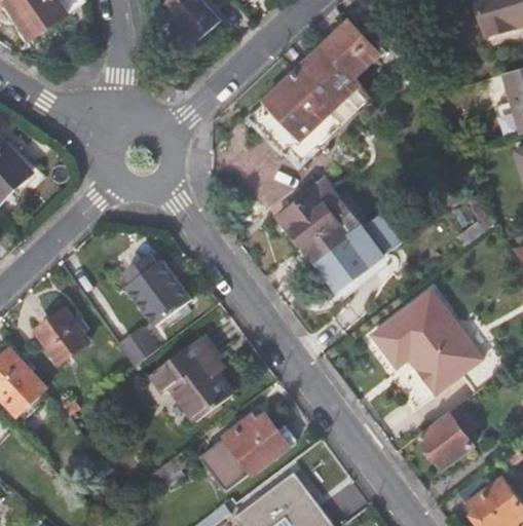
[(85,1),(84,0),(4,0),(33,40),(85,1)]
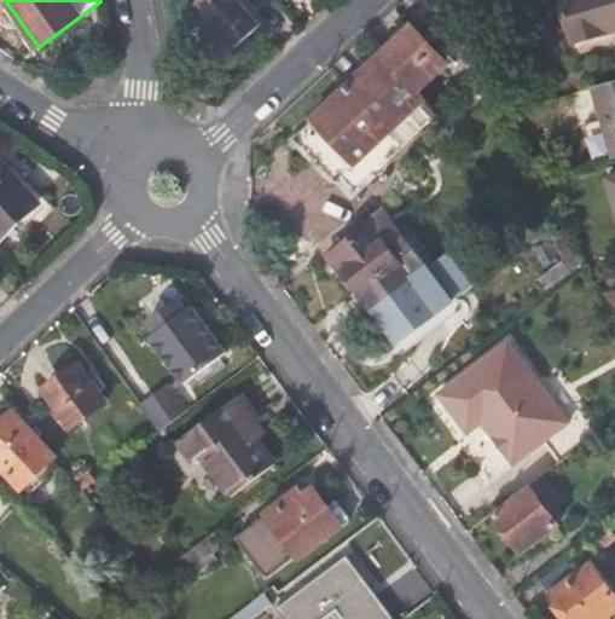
[(198,0),(197,3),(207,12),(218,25),(212,30),(201,41),(221,61),(261,24),(238,0),(198,0)]
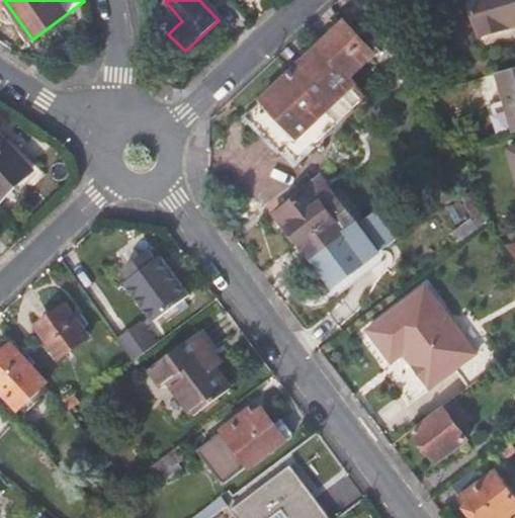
[(514,0),(466,0),(479,36),(514,24),(514,19),(514,0)]
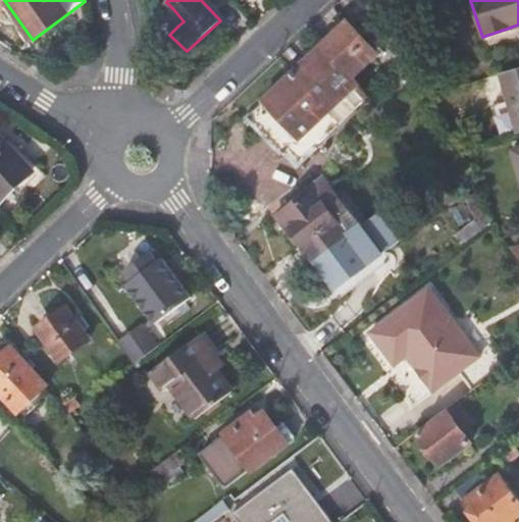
[(169,15),(178,25),(184,21),(174,10),(169,15)]
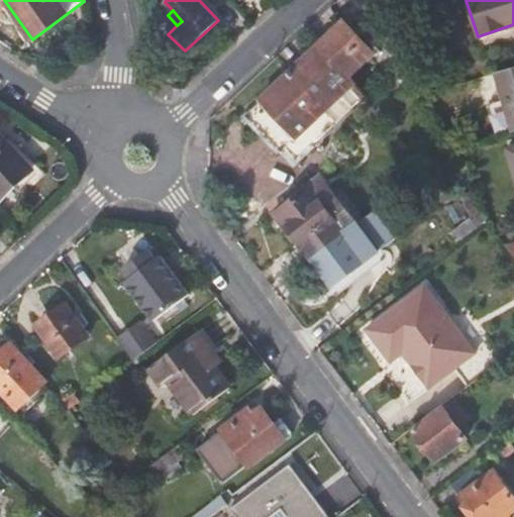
[(280,149),(293,163),(363,95),(346,77),(372,52),(341,18),(243,116),(277,151),(280,149)]
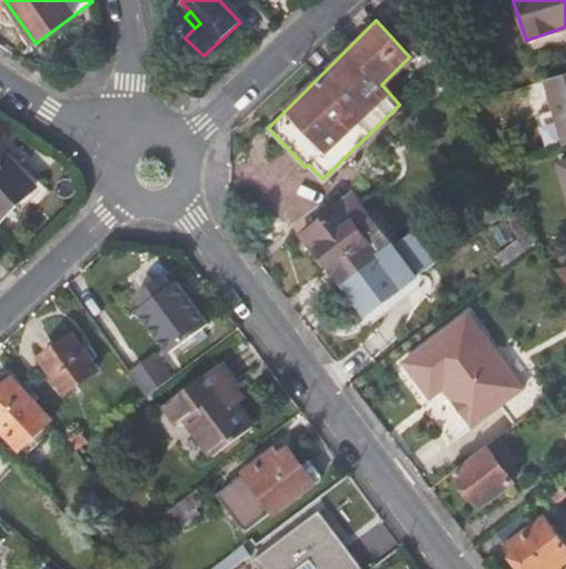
[(553,110),(564,145),(565,143),(565,75),(544,82),(553,110)]
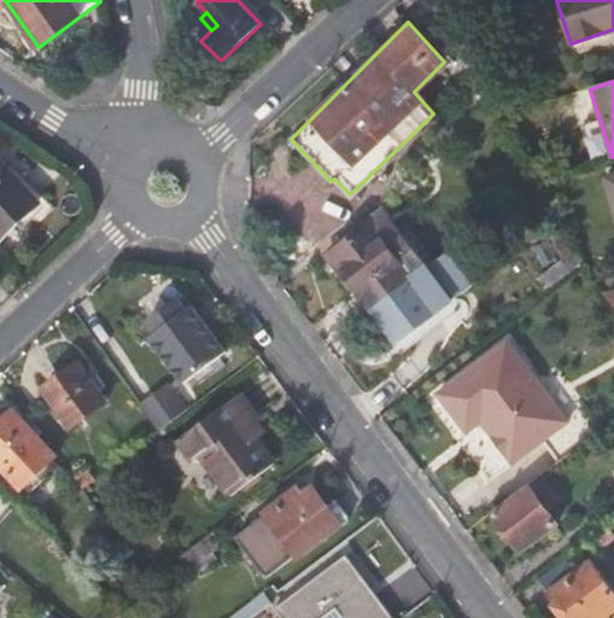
[(612,157),(600,120),(579,127),(591,164),(612,157)]
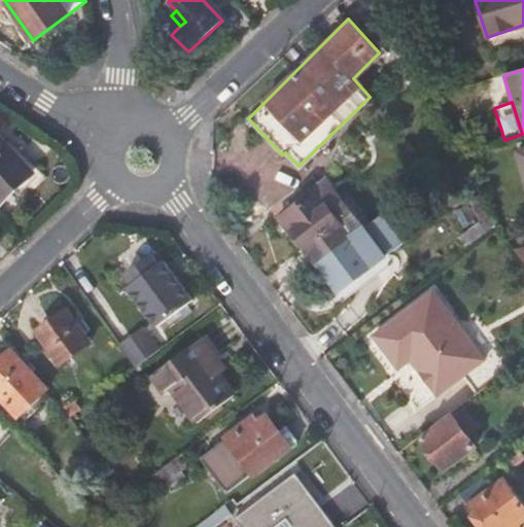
[(34,173),(0,135),(0,205),(34,173)]
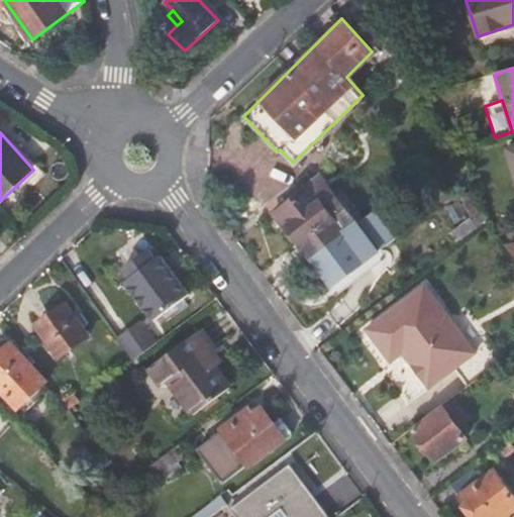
[(274,211),(317,265),(363,230),(337,197),(330,203),(311,180),(274,211)]
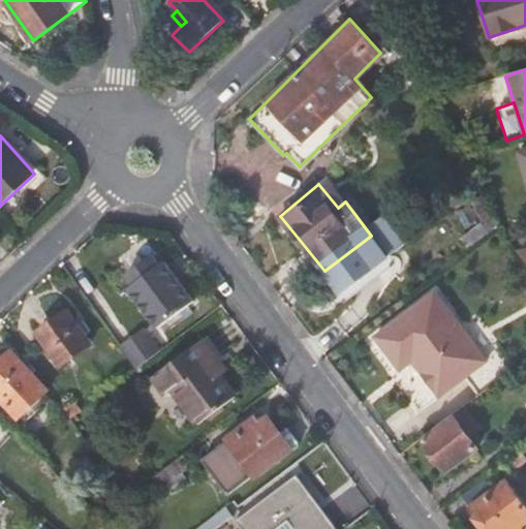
[(459,238),(466,247),(495,225),(481,195),(470,200),(480,222),(459,238)]
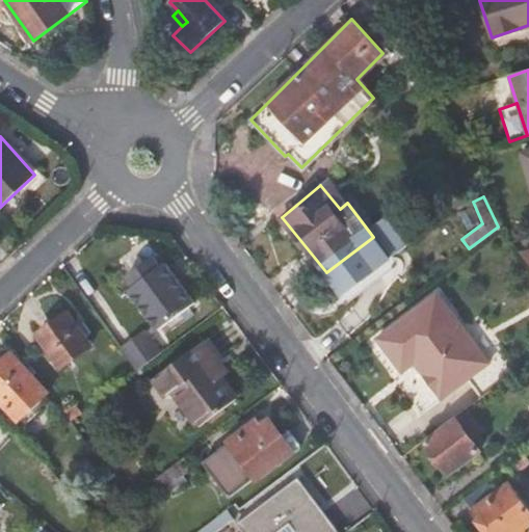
[(389,256),(373,237),(326,272),(342,292),(389,256)]
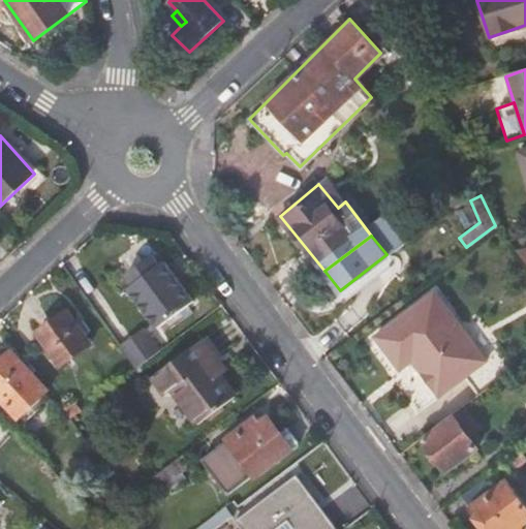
[(127,244),(122,262),(140,268),(145,249),(127,244)]
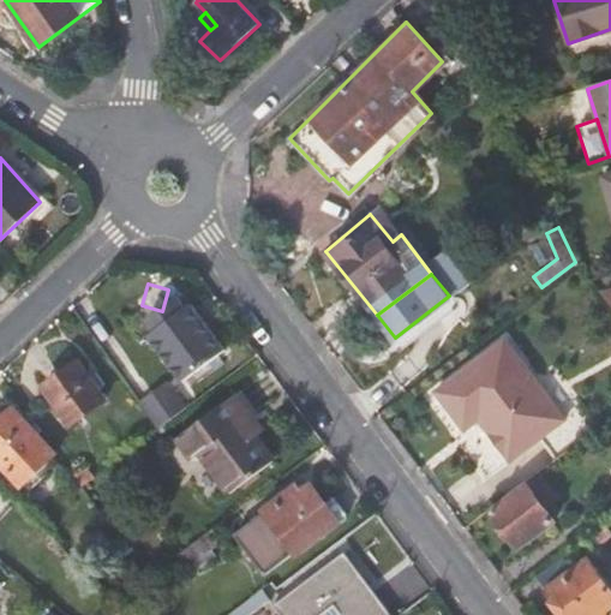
[(186,303),(147,334),(179,382),(222,351),(186,303)]
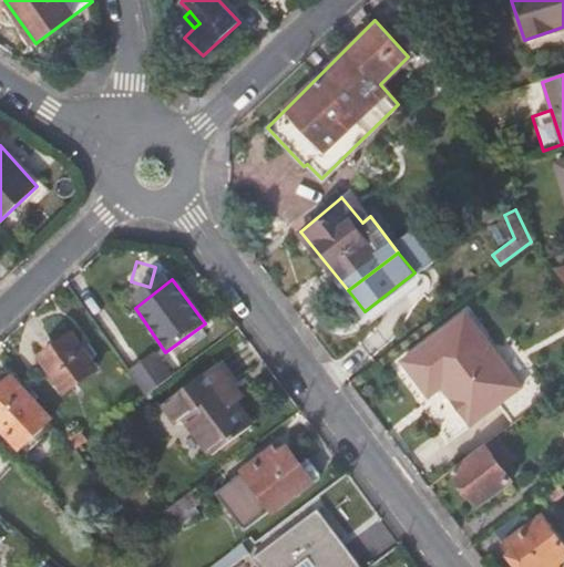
[(462,312),(398,360),(424,395),(442,383),(447,391),(443,393),(467,424),(493,404),(518,387),(462,312)]
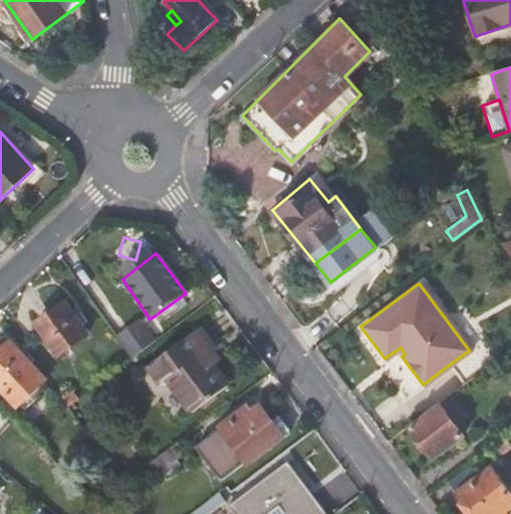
[(63,301),(33,322),(57,355),(86,333),(63,301)]
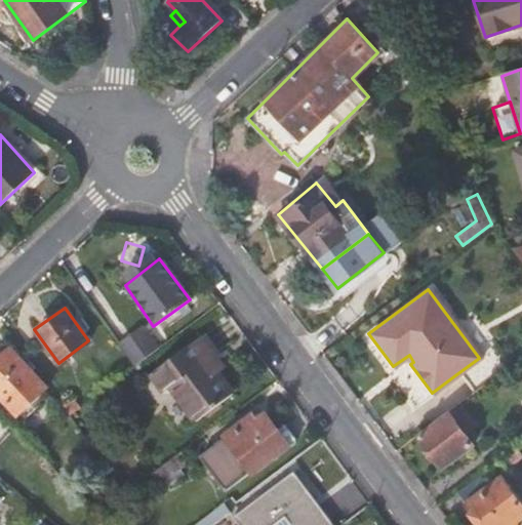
[(131,357),(155,339),(143,324),(119,341),(131,357)]
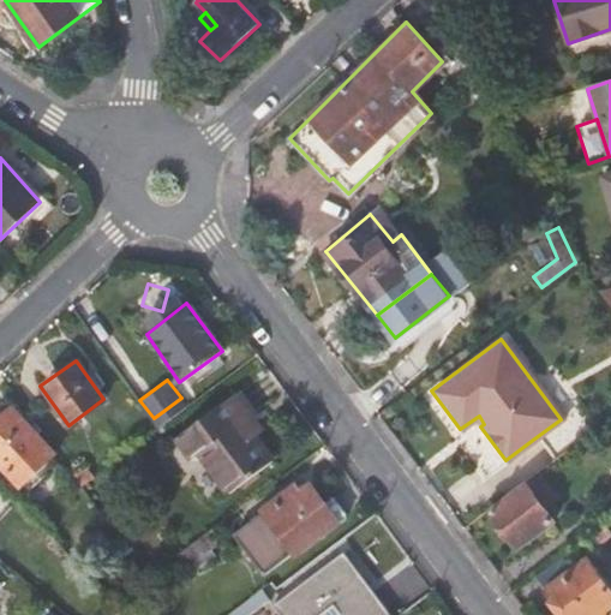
[(234,393),(174,437),(189,457),(197,452),(227,493),(273,459),(243,419),(250,415),(234,393)]
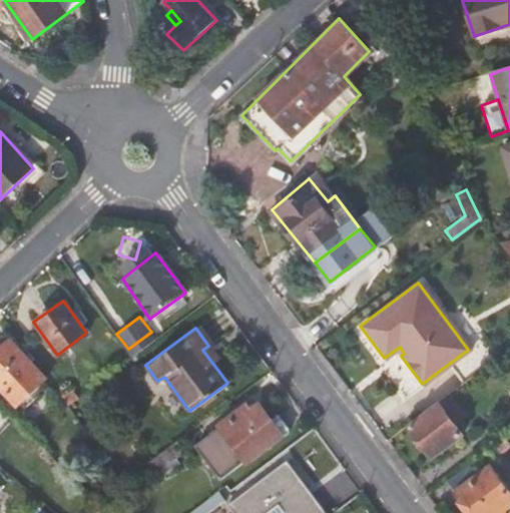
[(7,339),(0,345),(0,386),(16,405),(43,377),(7,339)]
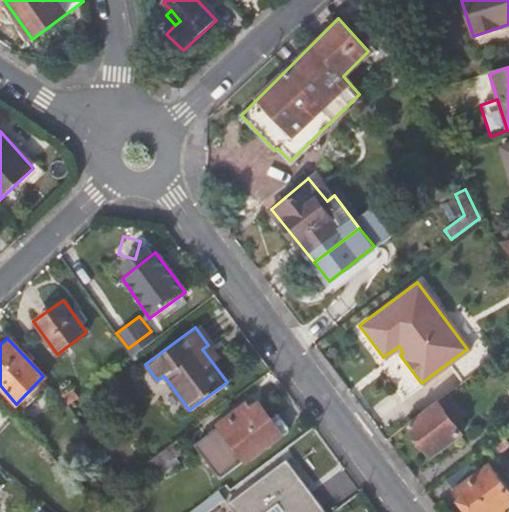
[(467,349),(445,365),(458,382),(485,363),(472,345),(467,349)]
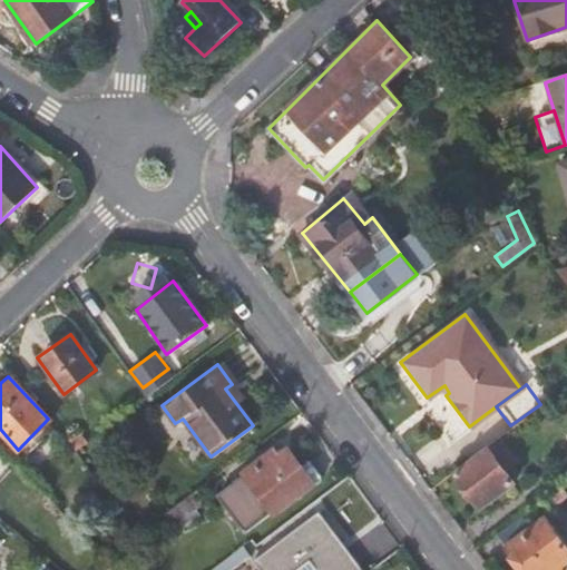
[(78,430),(67,440),(74,450),(85,441),(78,430)]
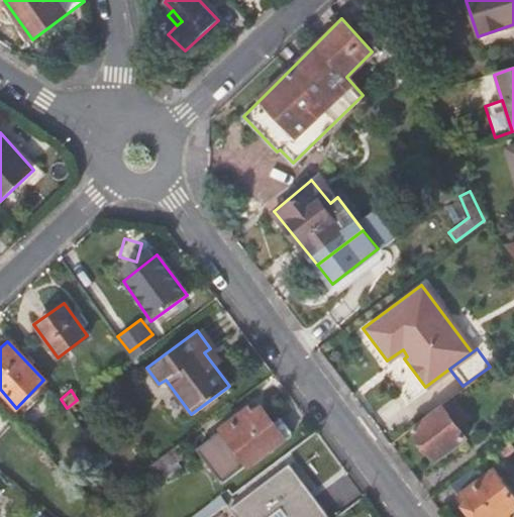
[(440,405),(410,428),(434,461),(465,438),(447,414),(456,408),(450,399),(441,406),(440,405)]
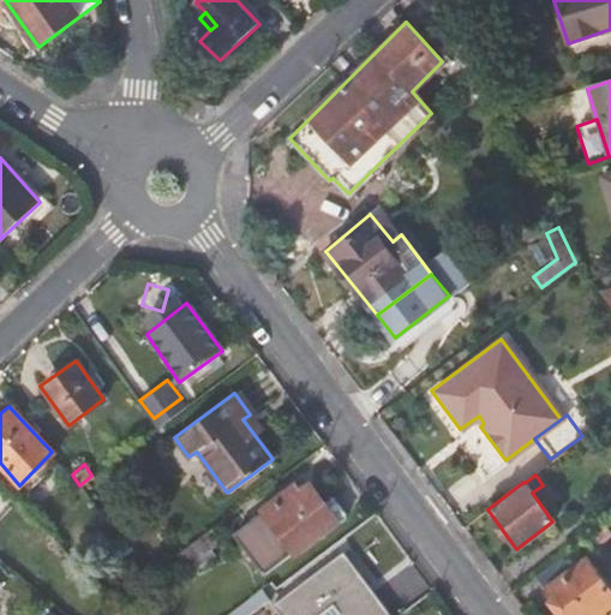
[(261,513),(233,533),(263,572),(289,554),(293,556),(339,523),(309,482),(297,490),(292,485),(257,509),(261,513)]
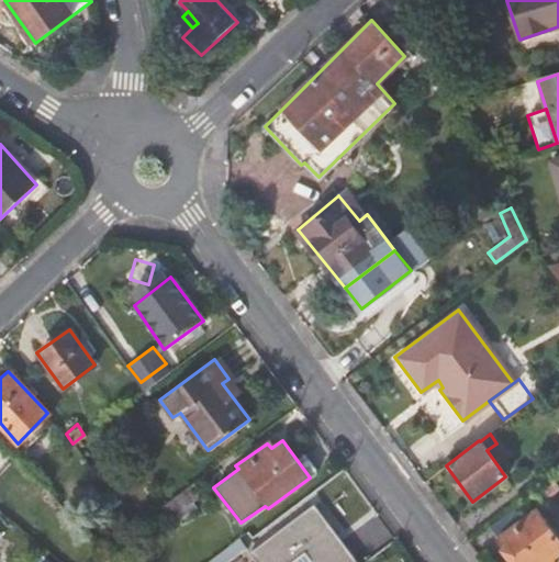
[(487,450),(495,462),(505,454),(496,444),(487,450)]
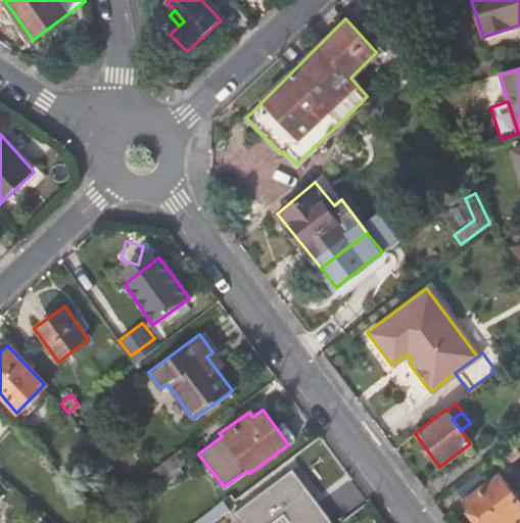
[(188,460),(181,449),(155,468),(167,484),(184,472),(180,466),(188,460)]
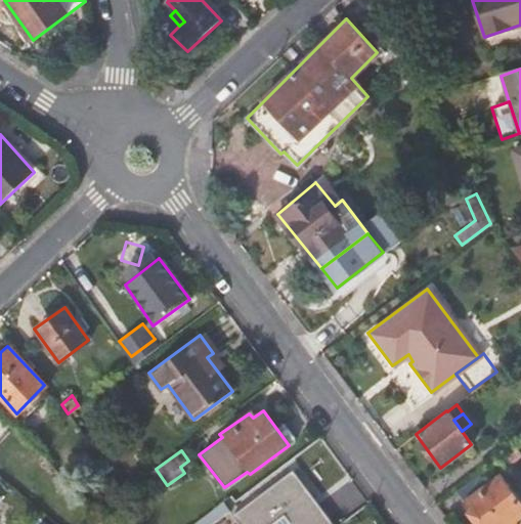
[(231,514),(227,509),(206,523),(332,523),(292,470),(231,514)]
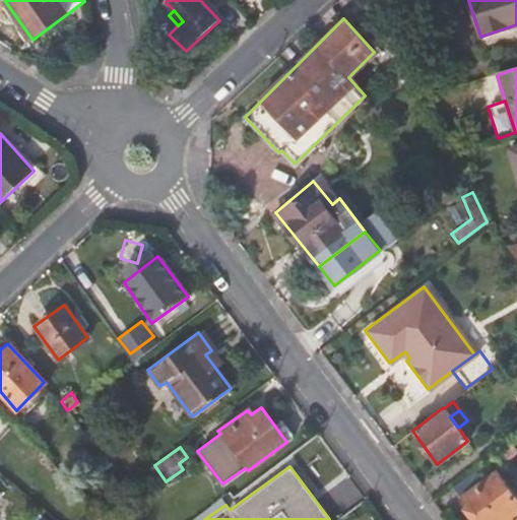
[(482,479),(473,467),(449,485),(474,519),(500,519),(516,507),(516,499),(495,470),(482,479)]
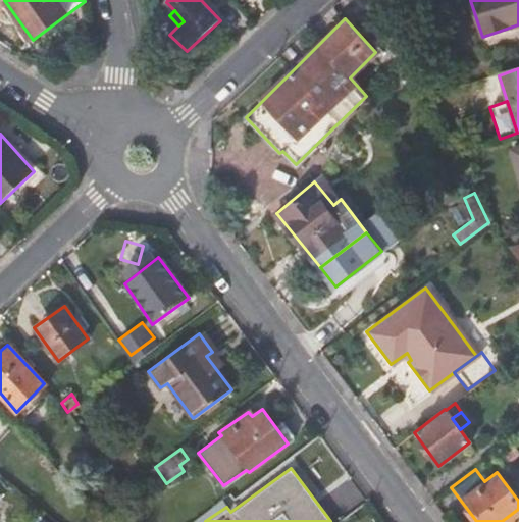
[(226,506),(202,521),(205,521),(226,507),(226,506)]
